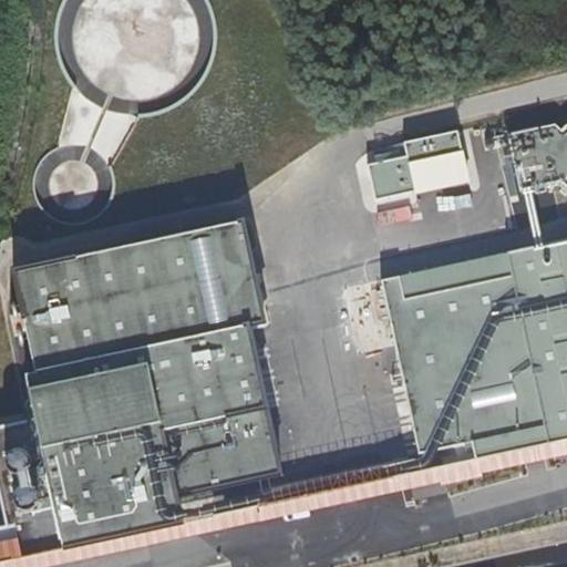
[(80,96),(68,146),(58,148),(51,152),(50,153),(44,157),(41,162),(35,171),(33,178),(33,186),(34,194),(35,199),(38,205),(41,209),(45,215),(51,219),(55,222),(62,225),(70,226),(73,226),(79,226),(80,226),(88,224),(92,223),(98,219),(102,215),(105,210),(119,225),(132,213),(181,203),(161,115),(167,113),(171,111),(177,106),(184,103),(189,99),(196,93),(199,89),(205,83),(208,75),(210,70),(216,57),(216,51),(217,44),(217,35),(217,28),(215,18),(214,12),(210,4),(208,0),(63,0),(63,1),(60,7),(58,16),(55,22),(55,30),(54,38),(55,45),(57,52),(59,63),(60,66),(63,72),(65,78),(70,84),(72,88),(80,96)]
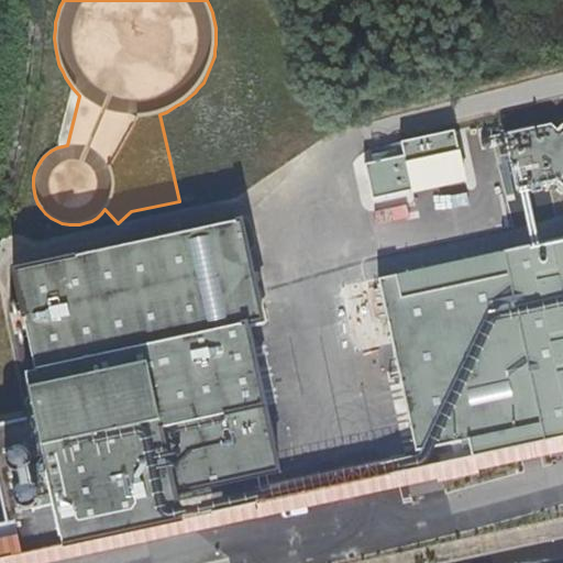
[(238,35),(264,26),(254,0),(238,0),(227,4),(238,35)]
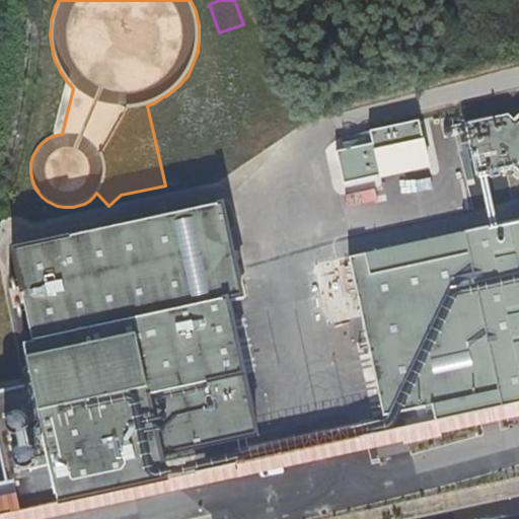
[(236,84),(261,79),(254,50),(230,55),(236,84)]
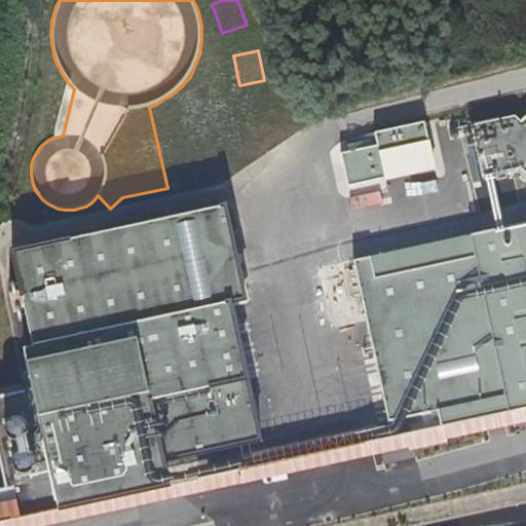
[(235,127),(234,124),(232,120),(231,116),(228,113),(227,111),(223,107),(221,105),(218,103),(216,102),(211,100),(207,99),(202,99),(197,99),(192,100),(189,101),(182,104),(176,108),(171,114),(167,117),(166,123),(165,128),(164,136),(165,140),(166,143),(168,149),(171,154),(174,158),(175,159),(179,163),(185,167),(189,168),(193,170),(197,170),(202,170),(208,170),(214,167),(219,165),(223,161),(226,159),(230,154),(233,148),(235,142),(236,137),(236,134),(235,129),(235,127)]
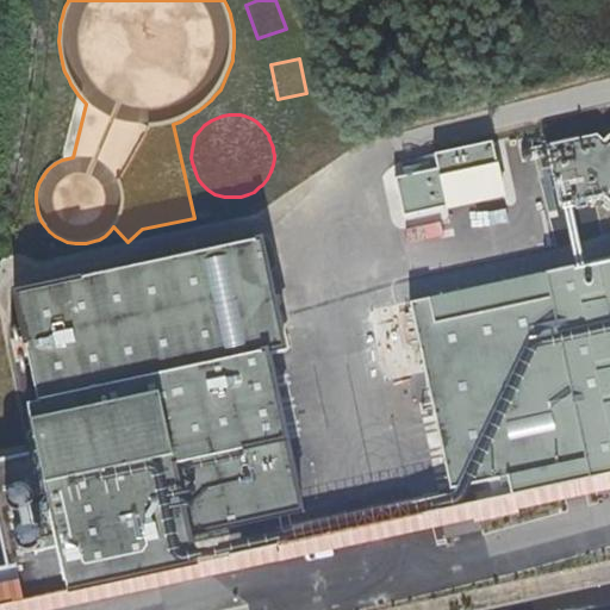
[(609,130),(545,143),(558,212),(609,201),(609,130)]
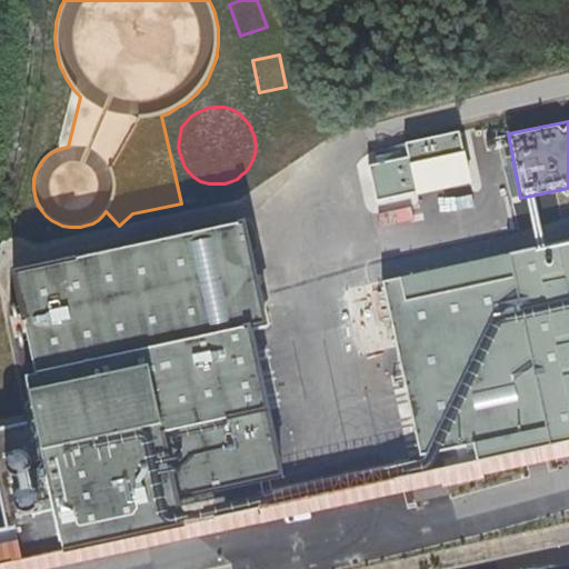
[(282,478),(250,330),(265,327),(245,225),(15,275),(29,342),(0,348),(0,567),(183,528),(178,501),(282,478)]
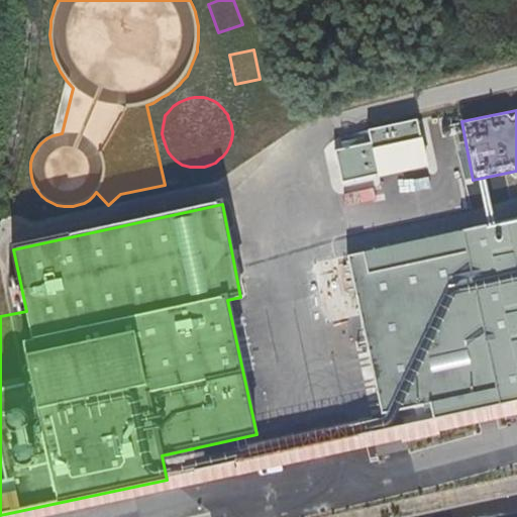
[(409,449),(406,435),(375,442),(378,456),(409,449)]
